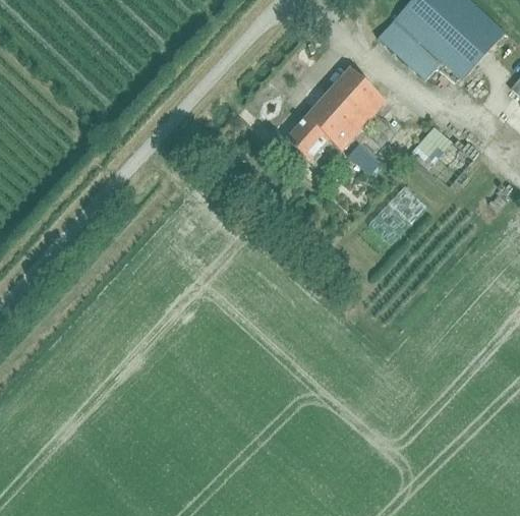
[(412,0),(379,37),(414,70),(422,77),(436,64),(413,44),(418,39),(461,79),(505,33),(469,0),(412,0)]
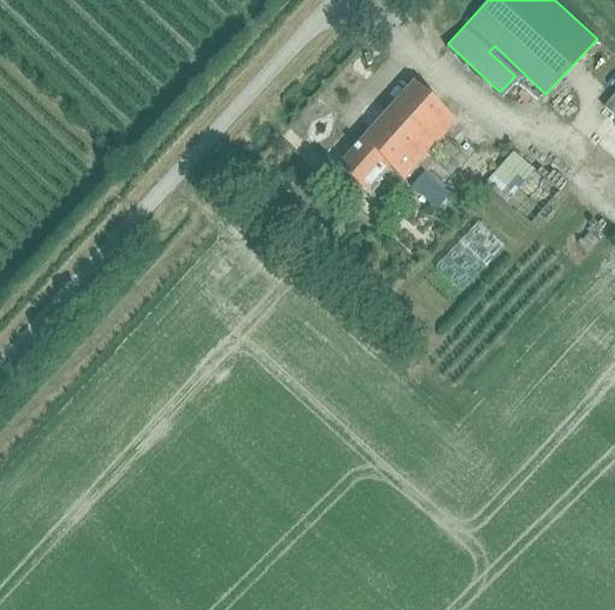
[(403,176),(457,118),(415,80),(336,164),(365,190),(390,164),(403,176)]
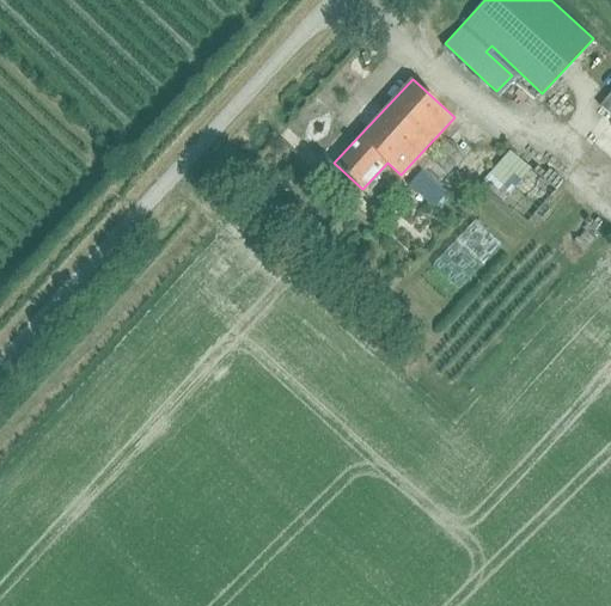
[(508,133),(478,169),(525,208),(555,172),(508,133)]
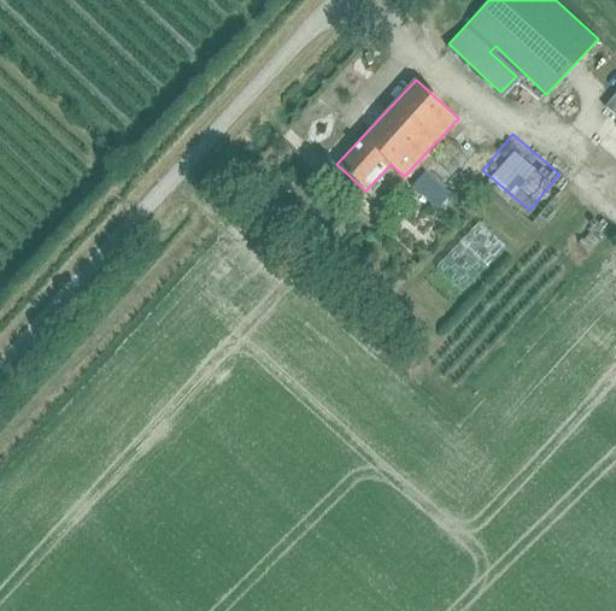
[(422,169),(410,183),(436,207),(449,194),(422,169)]
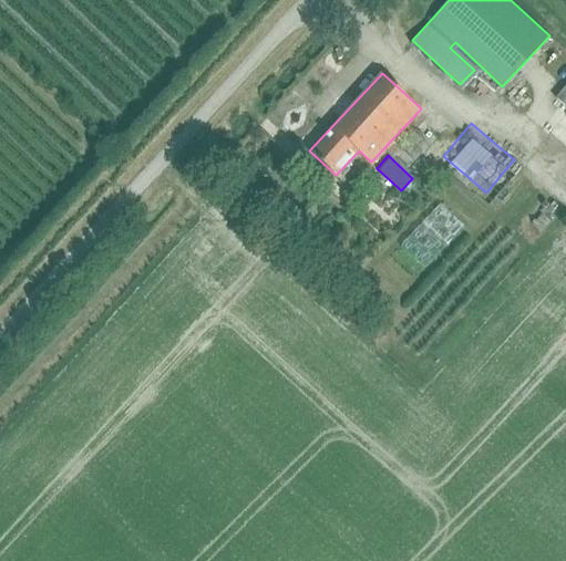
[(423,199),(417,209),(449,229),(454,219),(423,199)]
